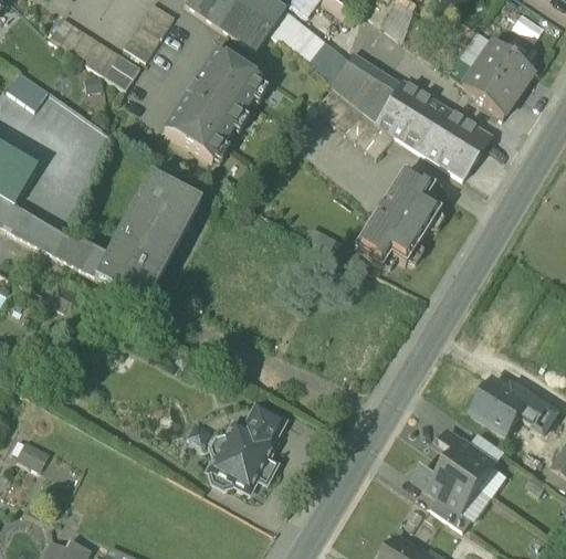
[(283,11),(272,3),(266,0),(186,0),(182,4),(254,53),(266,35),(268,33),(283,11)]
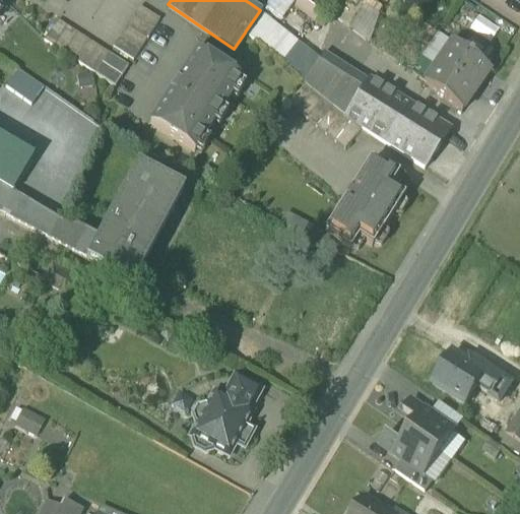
[(268,0),(262,9),(277,21),(290,0),(268,0)]
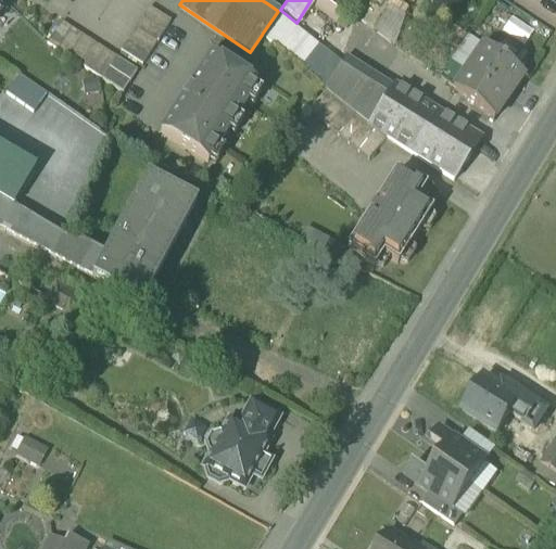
[(351,0),(318,0),(341,15),(351,0)]
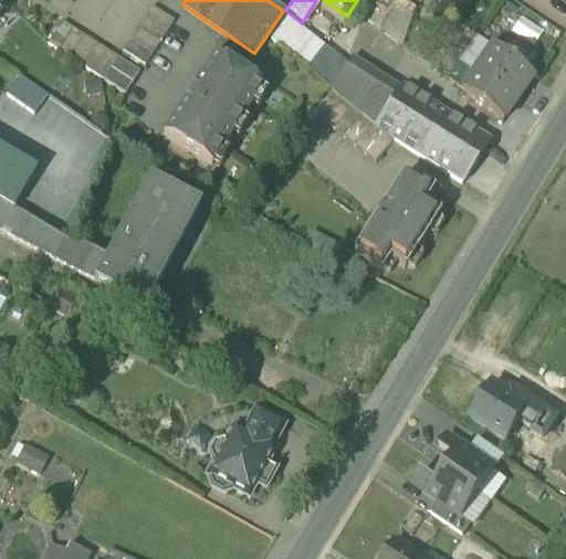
[(395,2),(378,27),(395,38),(411,13),(395,2)]
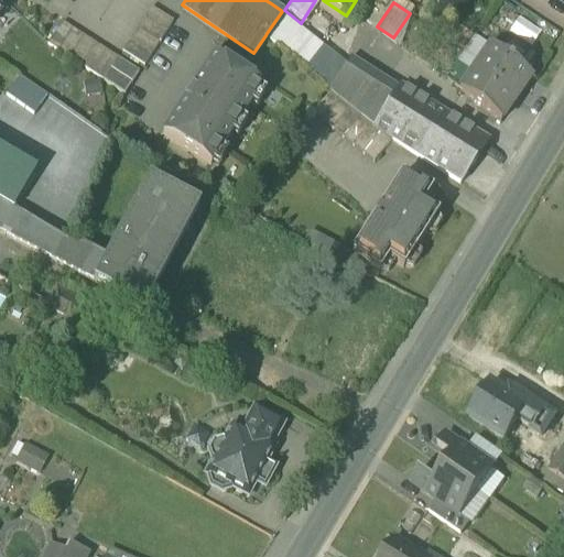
[(122,47),(144,62),(173,18),(151,3),(122,47)]
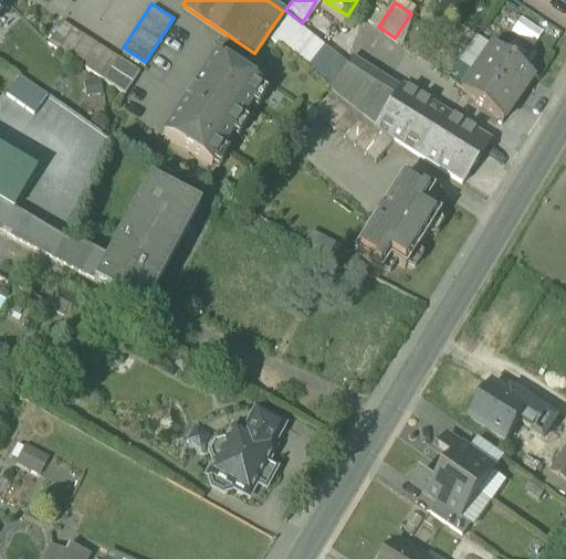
[(353,51),(347,59),(302,23),(285,10),(284,9),(283,11),(268,33),(331,85),(346,98),(368,65),(353,54),(355,52),(353,51)]
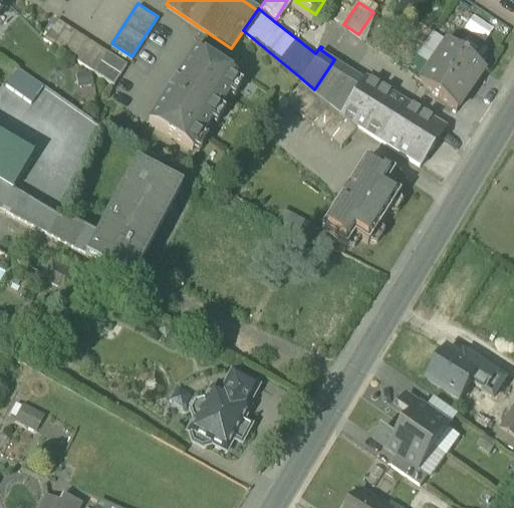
[(43,36),(93,69),(106,49),(56,16),(43,36)]
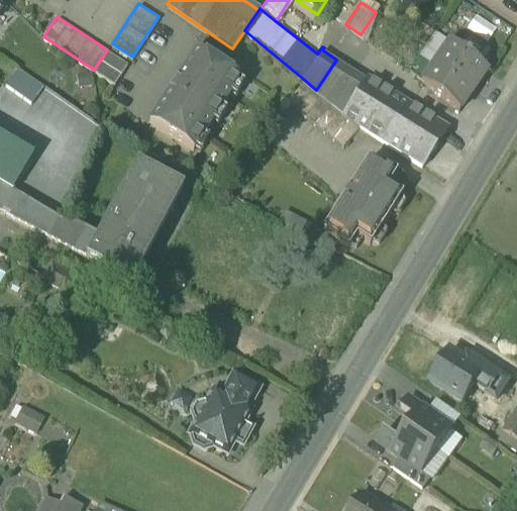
[(421,78),(458,107),(487,67),(448,37),(421,78)]
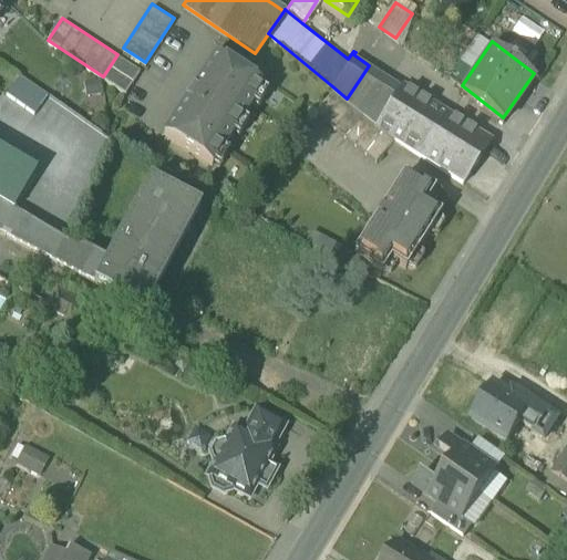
[(163,132),(212,163),(263,85),(214,53),(163,132)]
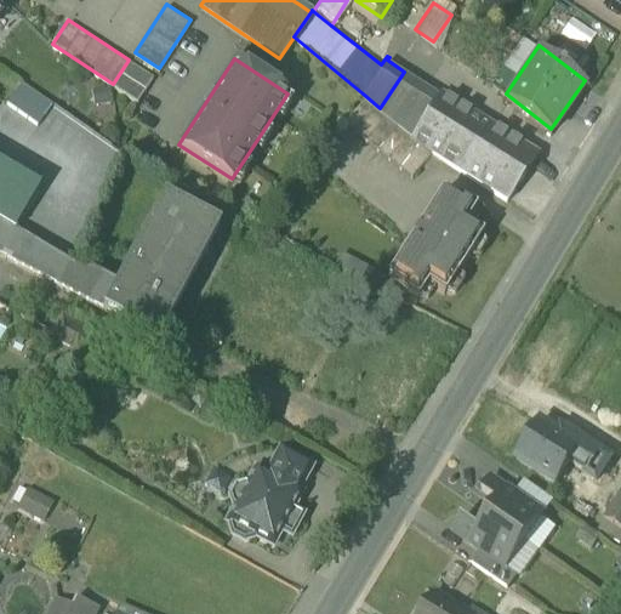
[(137,100),(153,75),(129,60),(113,84),(137,100)]
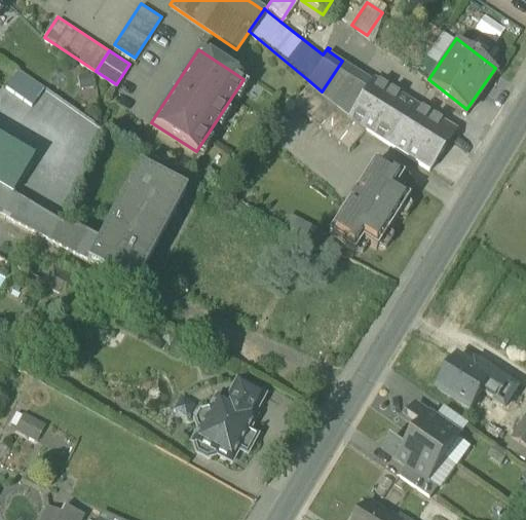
[(349,113),(372,79),(342,61),(322,91),(349,113)]
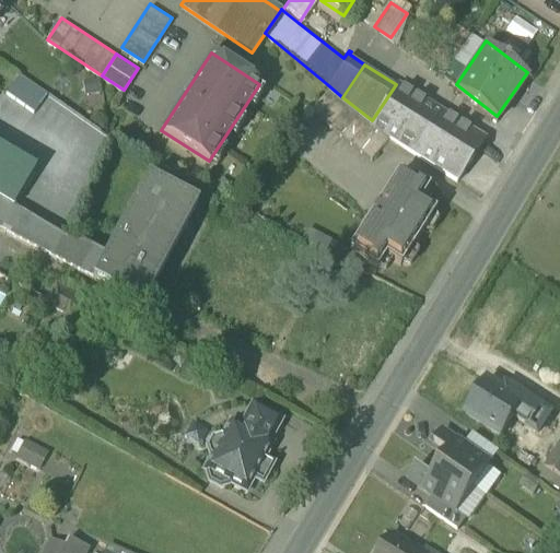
[(6,90),(33,110),(46,92),(18,72),(6,90)]
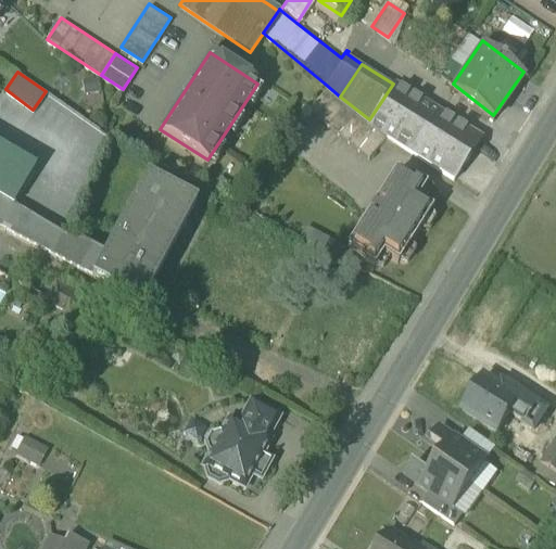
[(453,175),(454,176),(481,133),(396,79),(393,84),(369,119),(413,150),(453,175)]
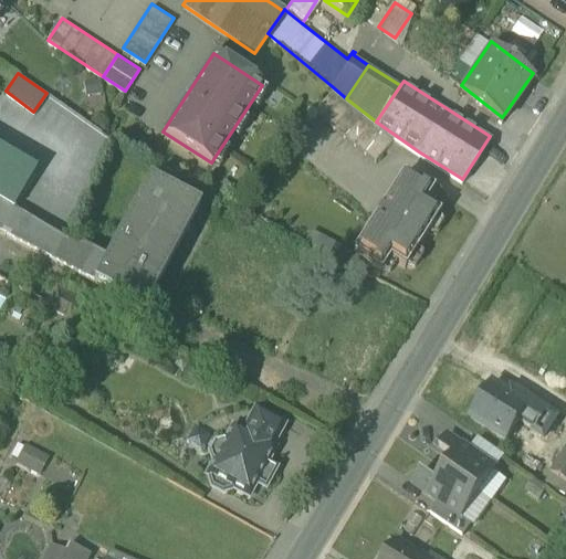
[(313,107),(375,157),(391,136),(329,86),(314,106),(313,107)]
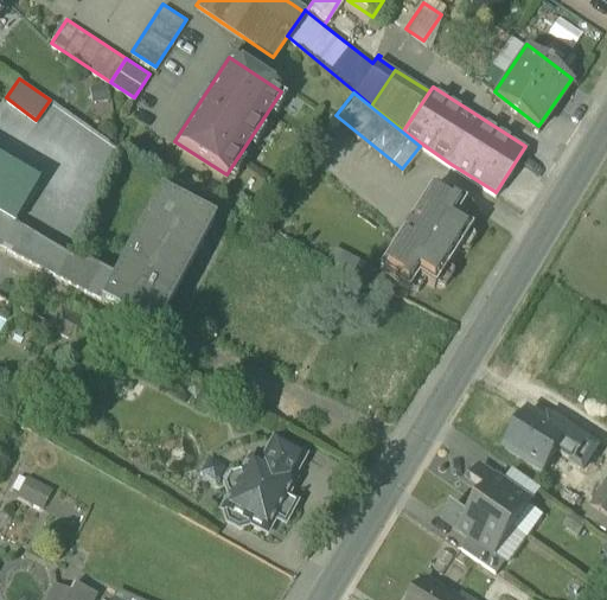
[(13,222),(39,180),(0,157),(0,214),(11,221),(13,222)]
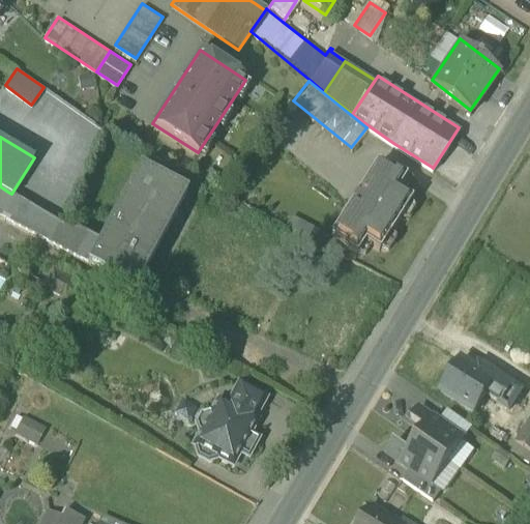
[(344,242),(356,251),(364,238),(379,248),(411,196),(396,187),(406,174),(392,166),(391,168),(377,159),(356,192),(361,195),(357,202),(352,198),(330,231),(345,240),(344,242)]
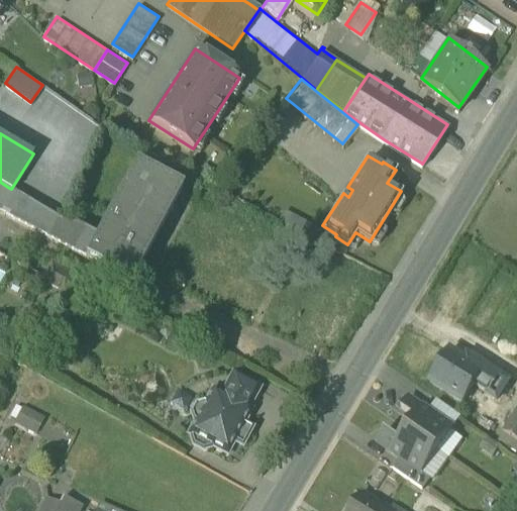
[(136,162),(97,234),(86,256),(85,256),(85,257),(130,281),(156,232),(180,187),(181,186),(136,162)]
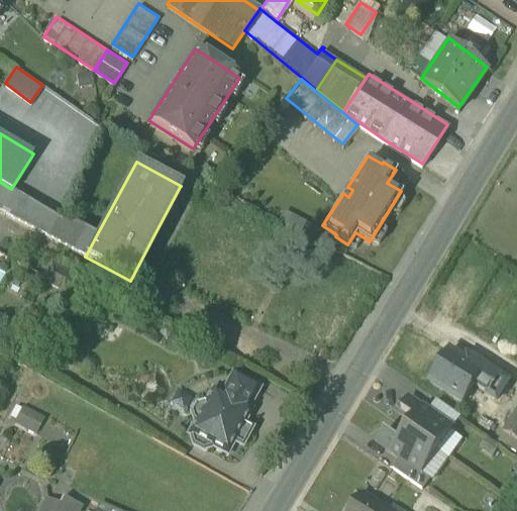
[(0,209),(85,256),(86,256),(97,234),(71,219),(68,224),(61,219),(11,189),(9,188),(0,182),(0,209)]
